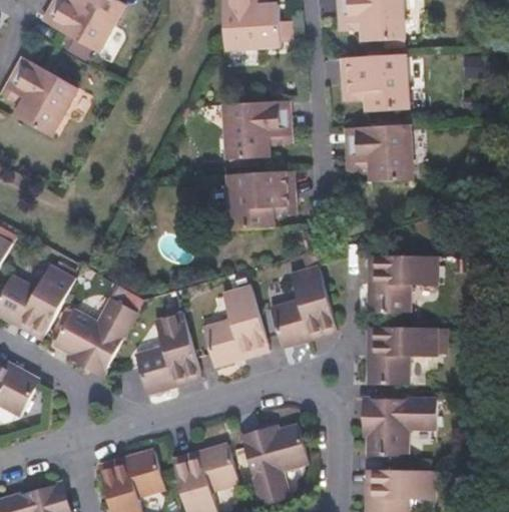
[(50,0),(40,19),(48,23),(60,0),(50,0)]
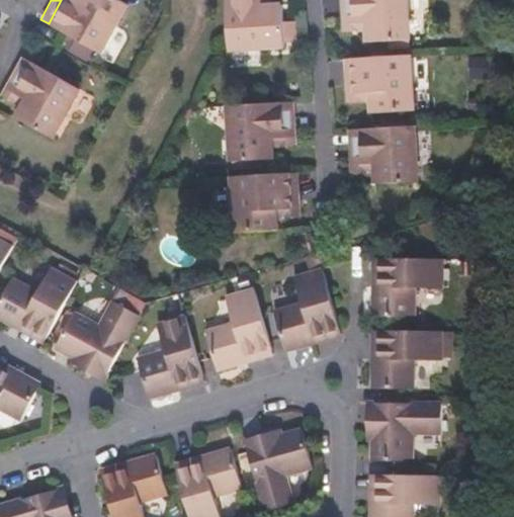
[(61,0),(49,23),(97,50),(125,0),(61,0)]
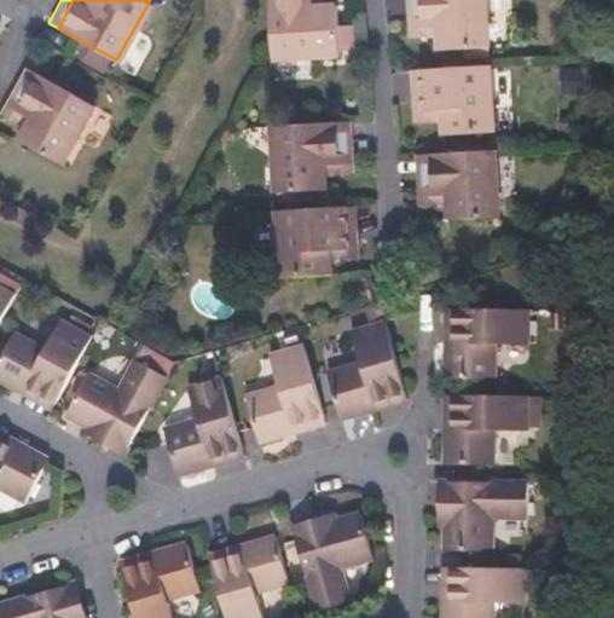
[(265,0),(268,58),(335,56),(335,53),(334,27),(334,5),(318,6),(308,6),(307,0),(265,0)]
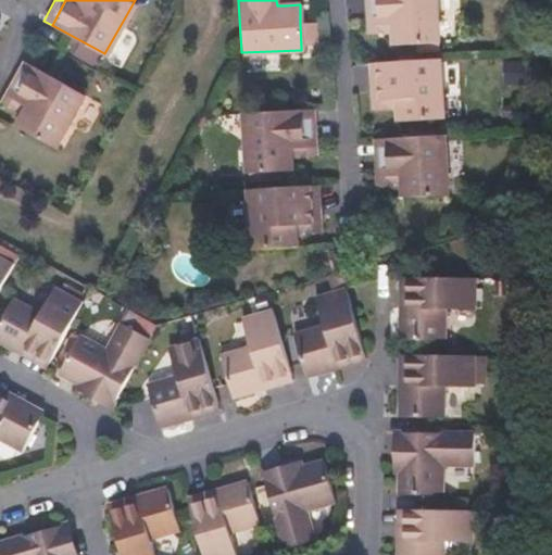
[(365,0),(367,34),(390,33),(390,24),(376,25),(374,0),(365,0)]
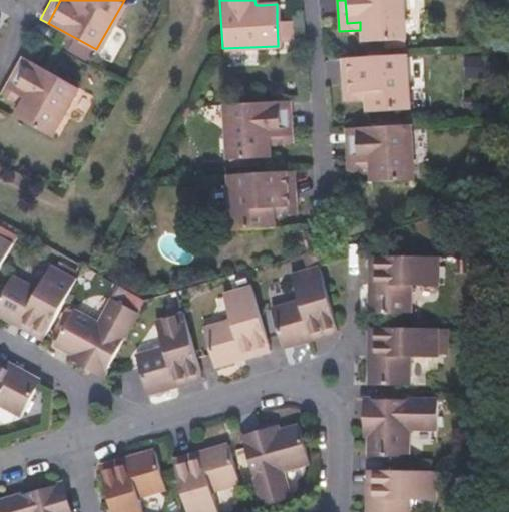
[(345,0),(347,23),(360,22),(360,30),(361,42),(404,40),(401,0),(345,0)]
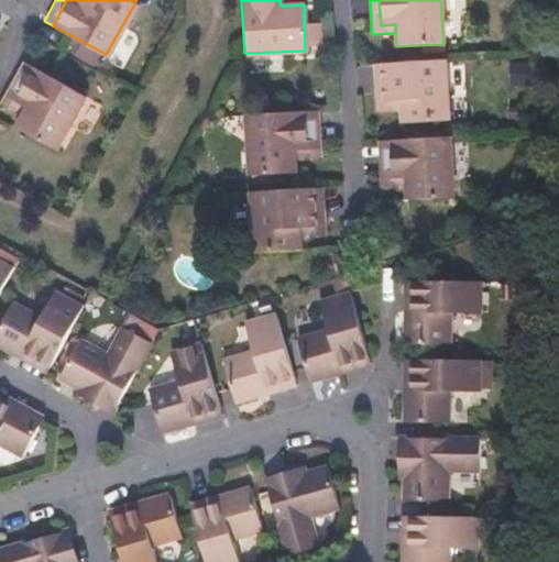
[(321,23),(304,24),(305,48),(322,48),(321,23)]
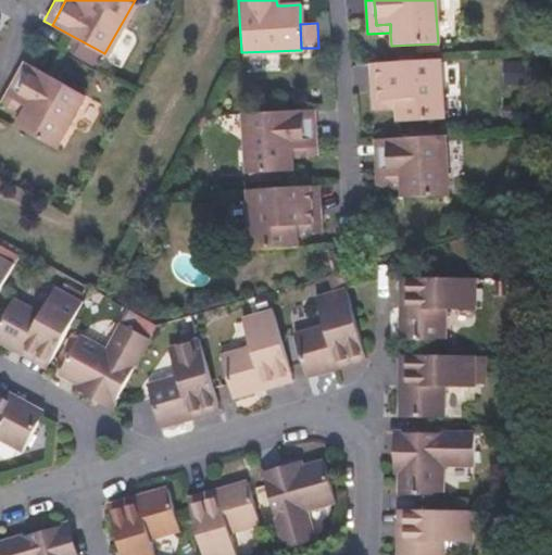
[(29,64),(23,60),(0,100),(0,103),(20,114),(24,106),(11,99),(29,64)]
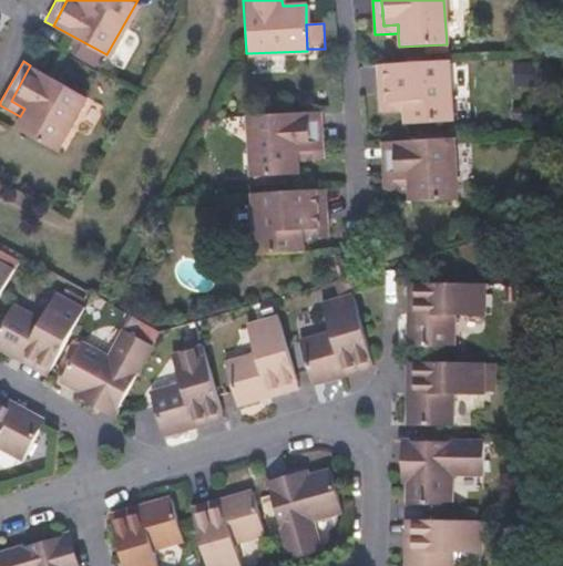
[(400,63),(386,64),(388,102),(403,102),(403,111),(405,124),(451,123),(447,61),(400,63)]
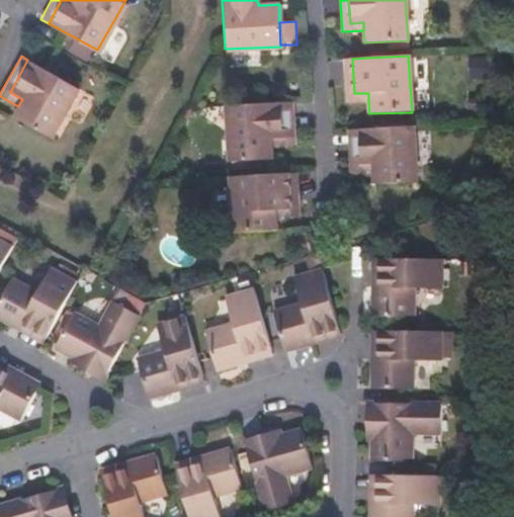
[(352,59),(344,59),(346,103),(368,101),(368,93),(354,93),(352,59)]
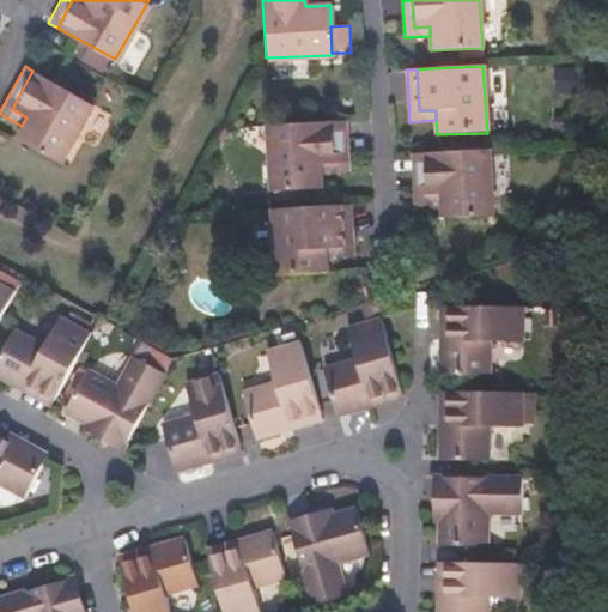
[(91,103),(32,71),(12,109),(26,117),(22,126),(14,138),(59,162),(91,103)]
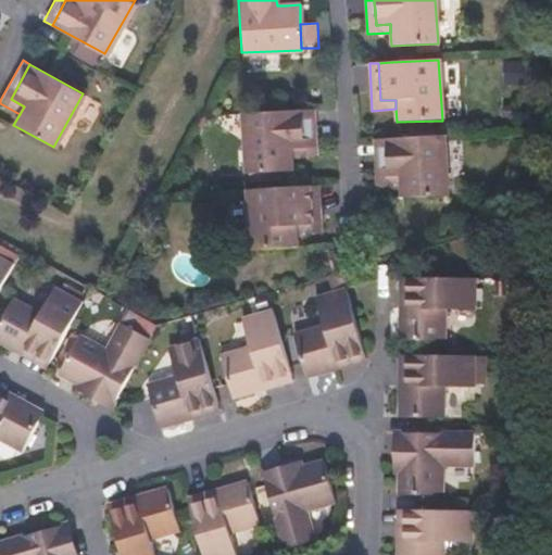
[(305,147),(291,147),(292,158),(316,155),(313,109),(304,110),(305,147)]
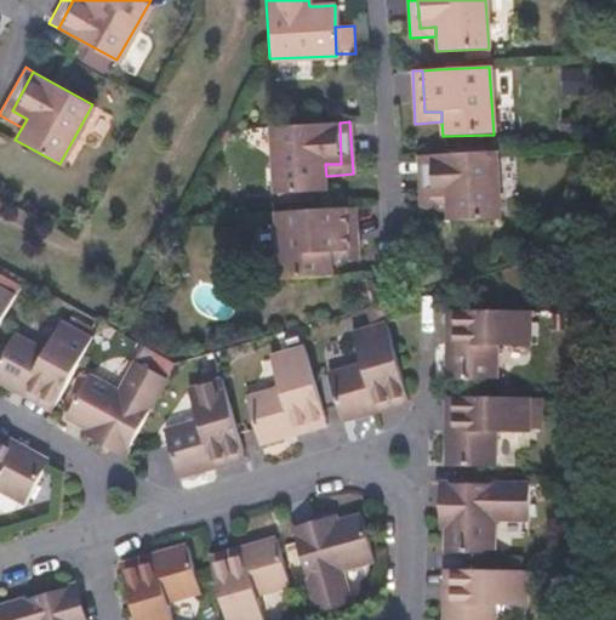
[(340,123),(272,126),(275,192),(326,189),(326,176),(325,164),(341,164),(340,123)]
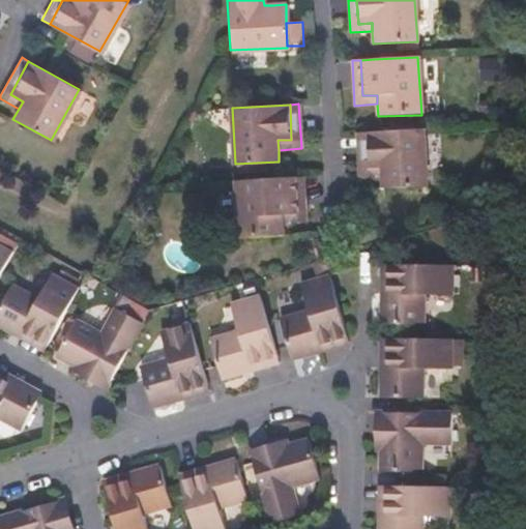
[(379,131),(366,131),(367,168),(382,167),(383,177),(384,188),(426,187),(421,129),(379,131)]
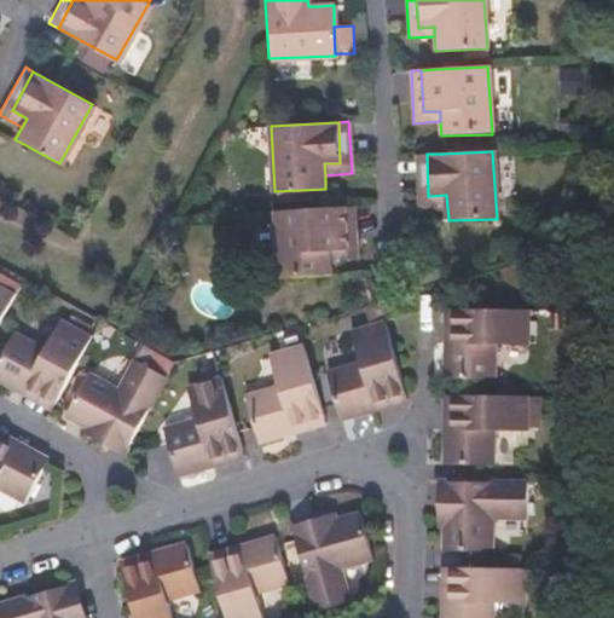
[(427,154),(416,155),(420,207),(447,207),(446,195),(428,196),(427,154)]
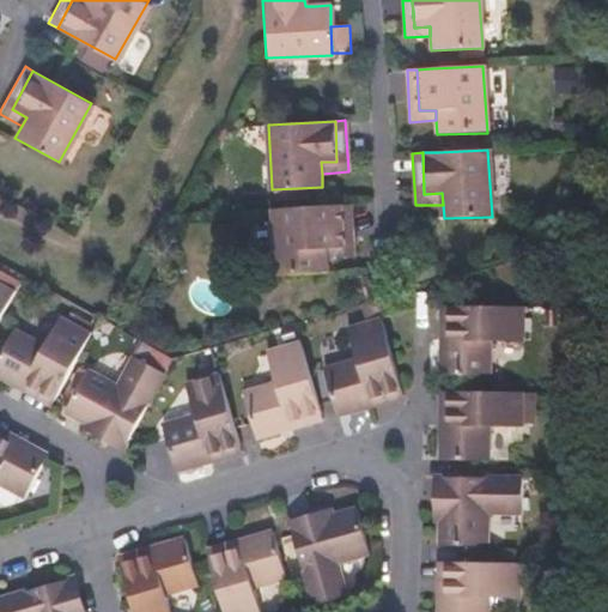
[(350,205),(338,206),(339,248),(326,249),(327,258),(352,256),(350,205)]
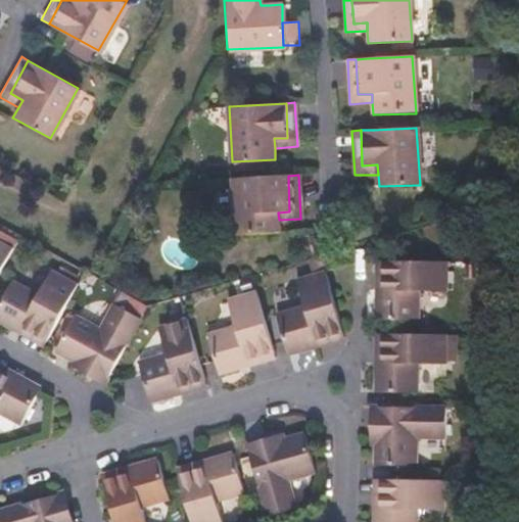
[(276,176),(232,179),(235,235),(279,233),(279,232),(279,220),(278,212),(289,211),(288,176),(276,176)]
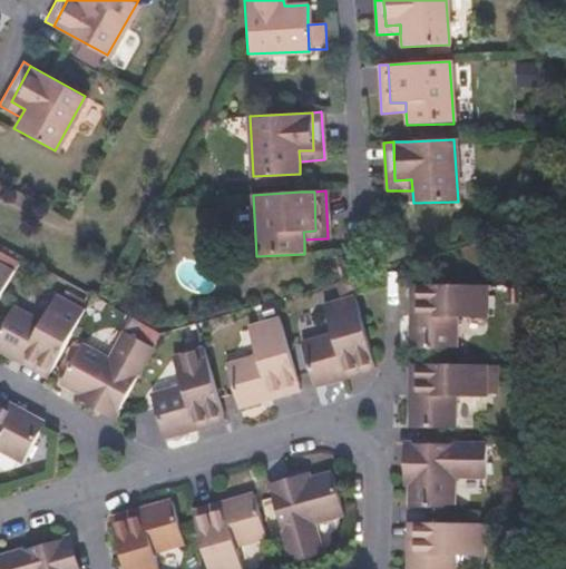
[(0,290),(12,266),(0,260),(0,290)]
